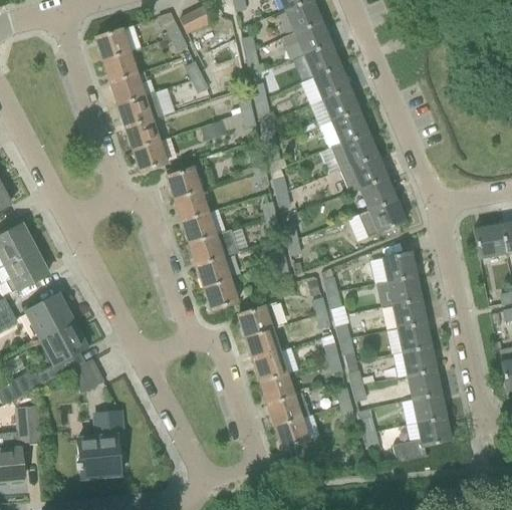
[(234,0),(236,9),(246,7),(244,0),(234,0)]
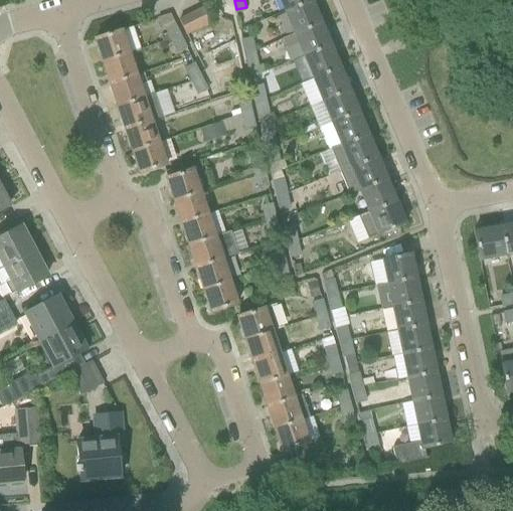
[(282,0),(286,8),(306,0),(282,0)]
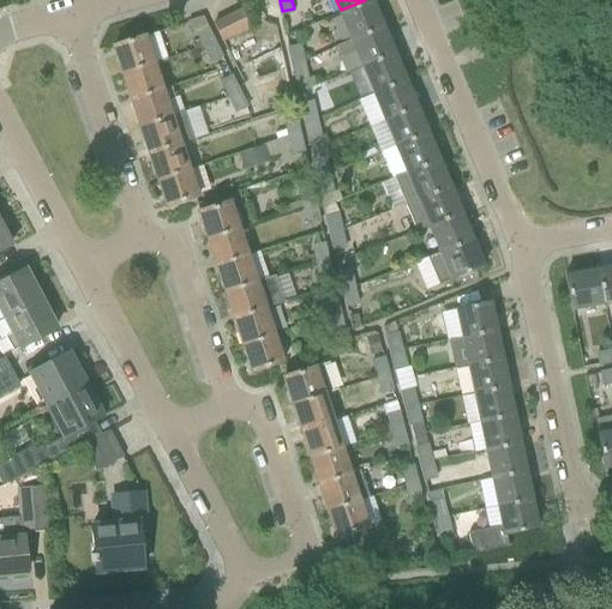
[(352,36),(385,23),(375,0),(365,0),(341,10),(352,36)]
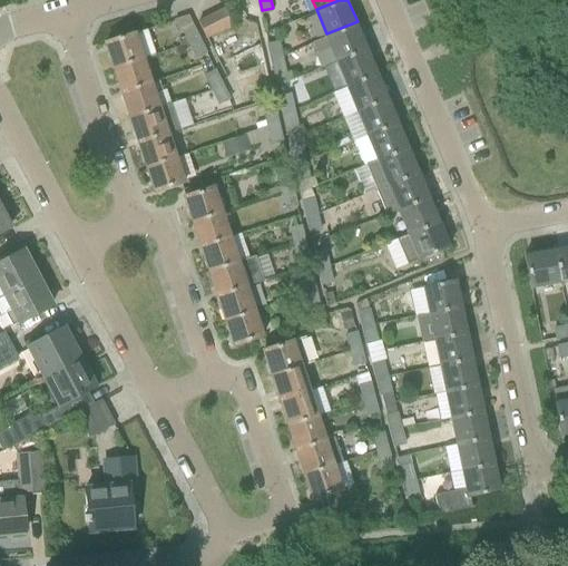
[(207,35),(234,21),(226,6),(199,19),(207,35)]
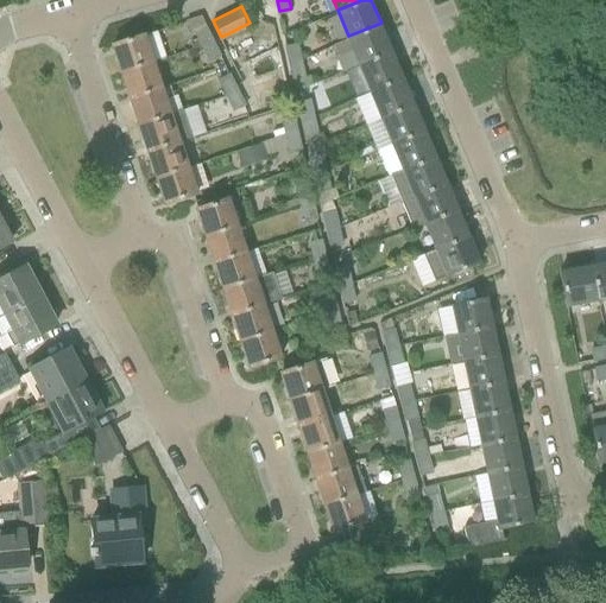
[(202,43),(214,37),(202,13),(188,18),(191,31),(196,29),(199,35),(187,39),(189,46),(202,43)]
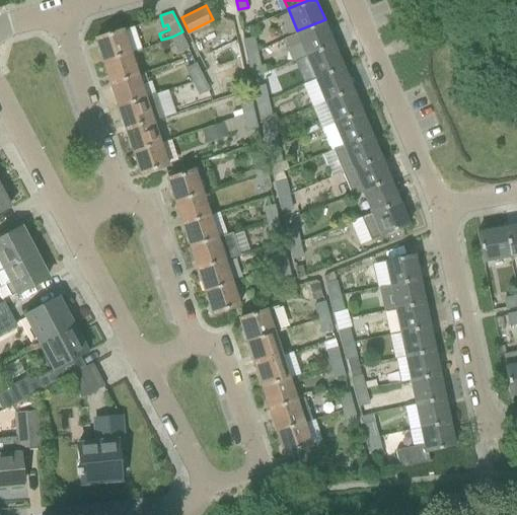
[(297,30),(285,35),(290,47),(302,42),(306,53),(335,42),(325,19),(297,30)]
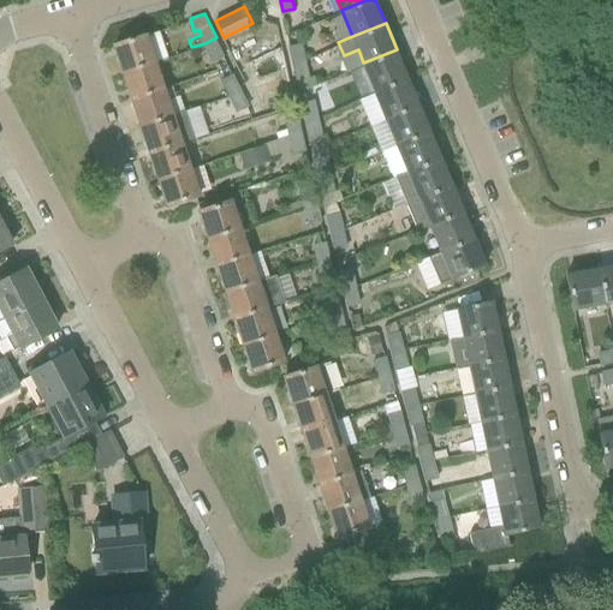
[(124,70),(155,59),(168,55),(160,29),(147,33),(114,42),(124,70)]
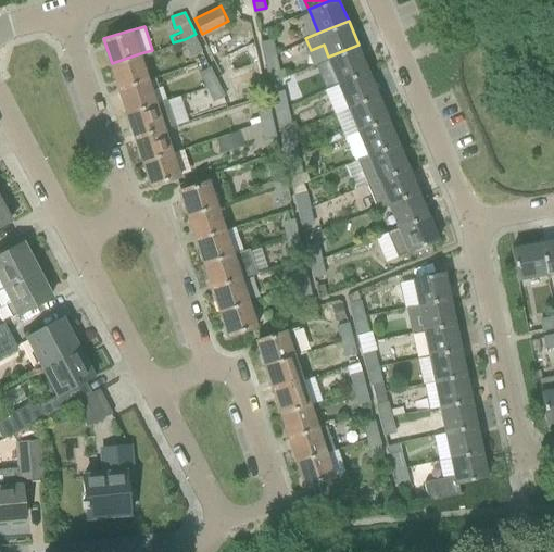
[(192,53),(202,49),(196,34),(185,39),(192,53)]
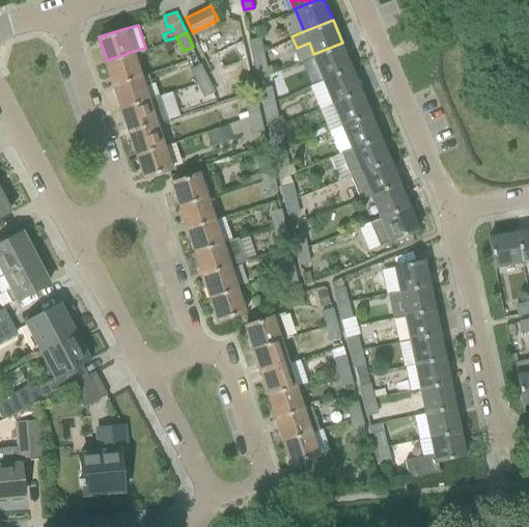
[(252,51),(265,48),(262,35),(249,37),(252,51)]
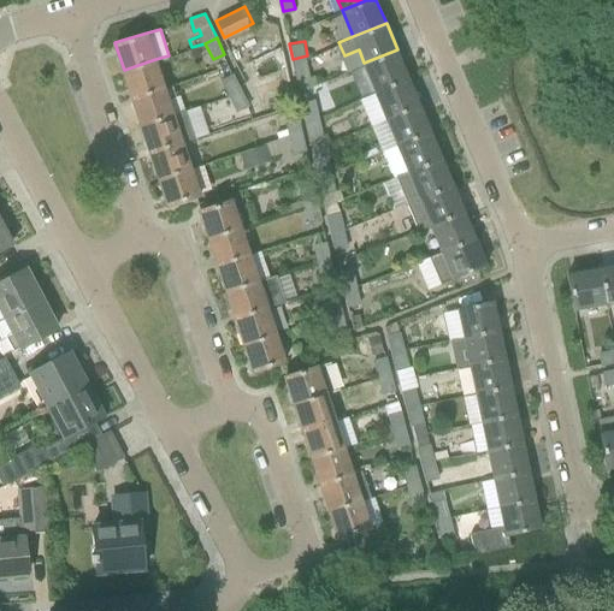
[(376,90),(408,76),(397,49),(364,63),(376,90)]
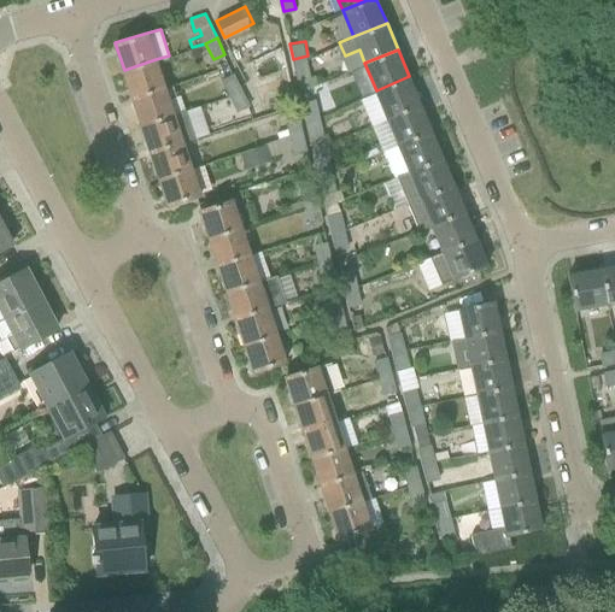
[(308,56),(293,59),(297,78),(312,76),(308,56)]
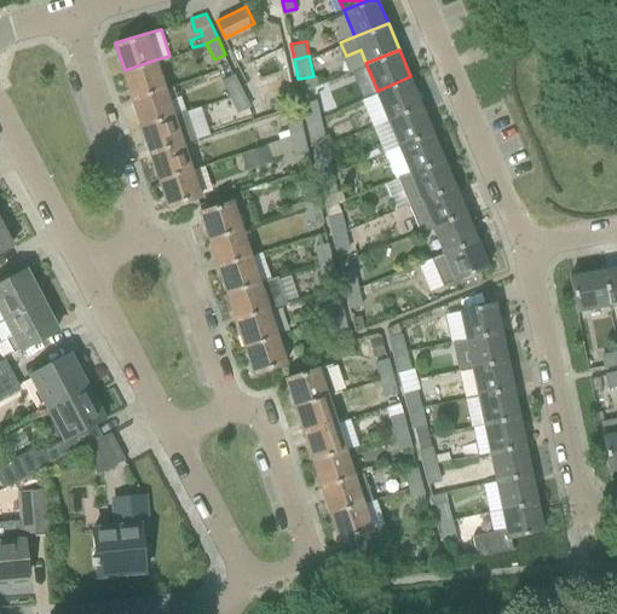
[(133,97),(166,86),(156,59),(125,70),(133,97)]
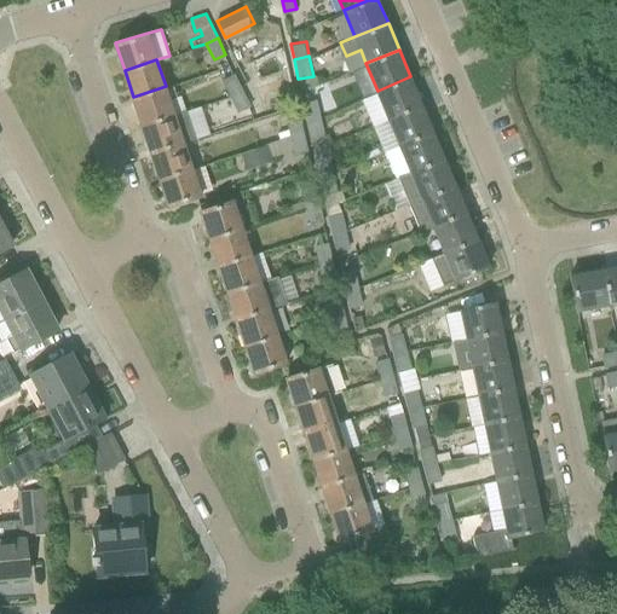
[(230,94),(243,88),(236,73),(223,79),(230,94)]
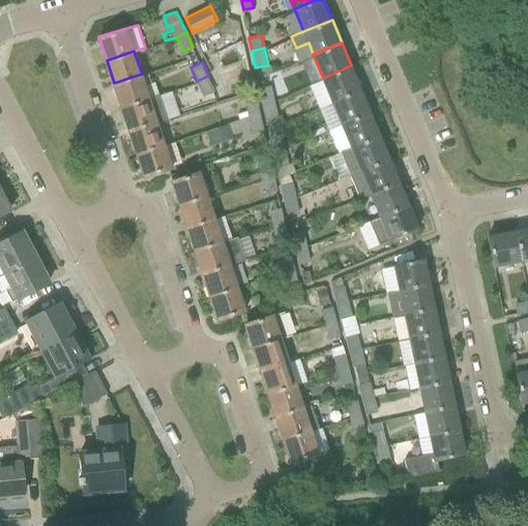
[(332,100),(360,88),(351,65),(323,78),(332,100)]
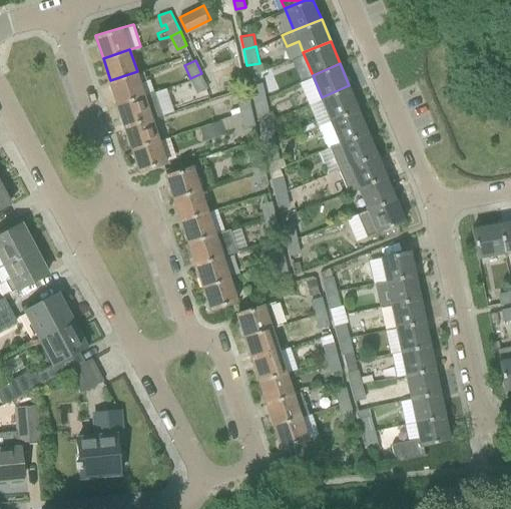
[(118,102),(144,94),(137,71),(110,80),(118,102)]
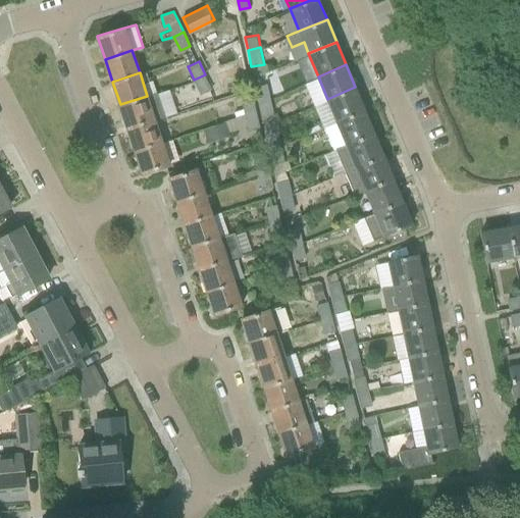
[(258,99),(269,97),(264,72),(253,74),(258,99)]
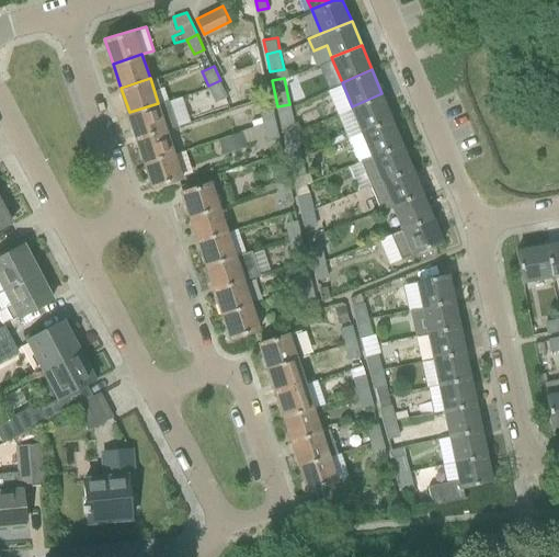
[(216,100),(228,94),(220,80),(208,86),(216,100)]
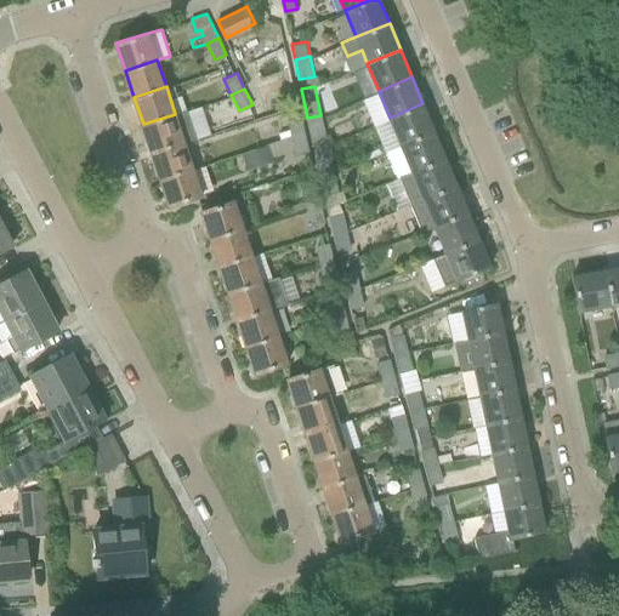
[(401,144),(435,131),(422,103),(390,118),(401,144)]
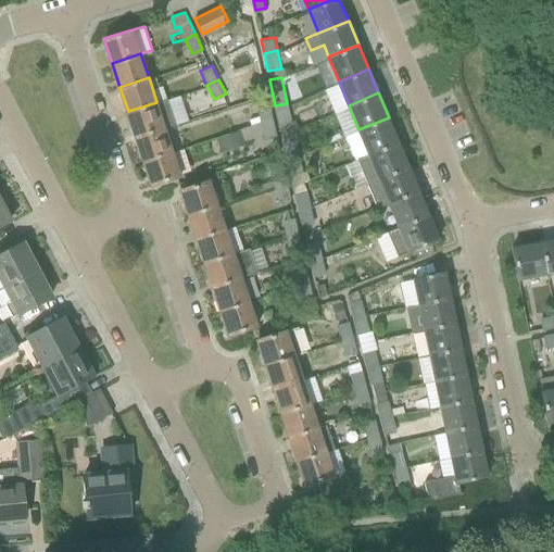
[(136,136),(175,123),(167,99),(156,102),(128,111),(136,136)]
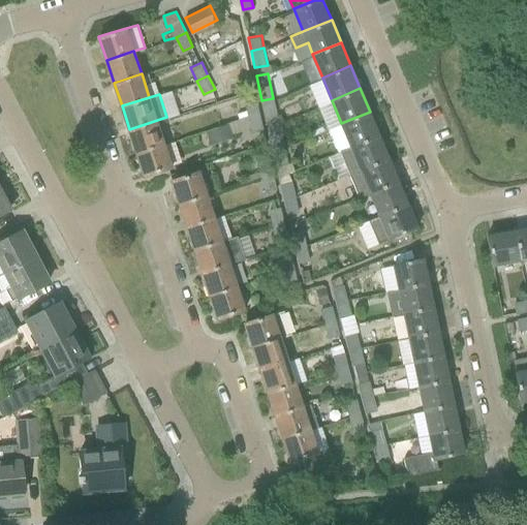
[(248,116),(260,113),(257,97),(244,100),(248,116)]
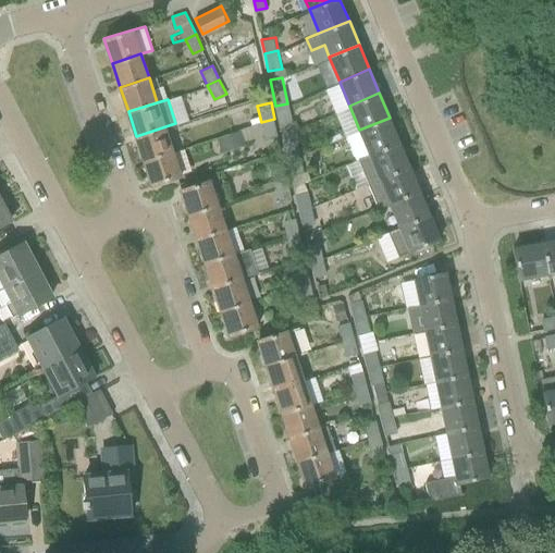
[(287,103),(275,106),(279,123),(281,122),(291,120),(287,103)]
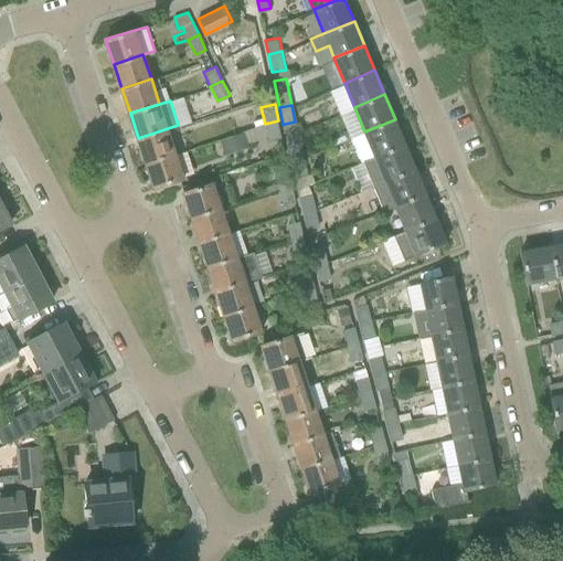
[(363,161),(405,144),(395,119),(364,131),(374,156),(362,160),(363,161)]
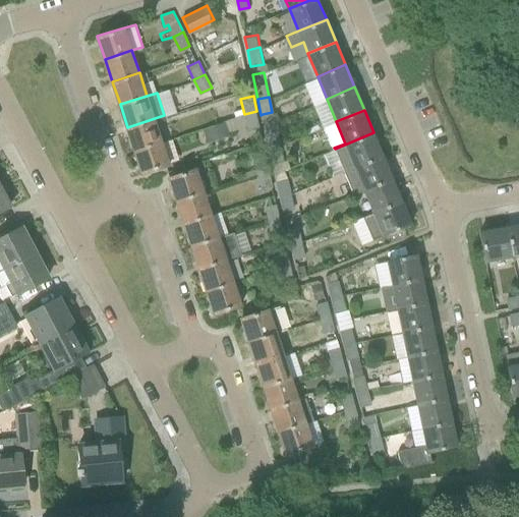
[(244,114),(247,129),(260,126),(256,111),(244,114)]
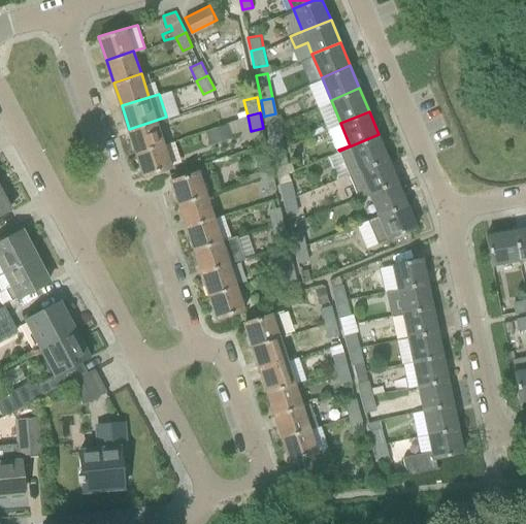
[(155,121),(166,118),(166,117),(129,129),(136,152),(162,143),(155,121)]
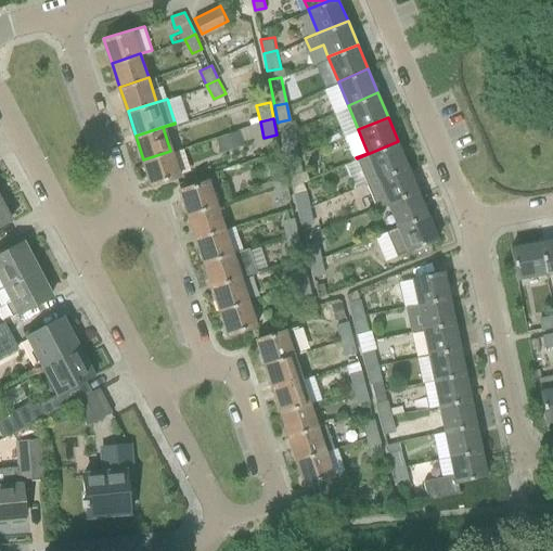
[(286,156),(299,154),(296,138),(283,141),(286,156)]
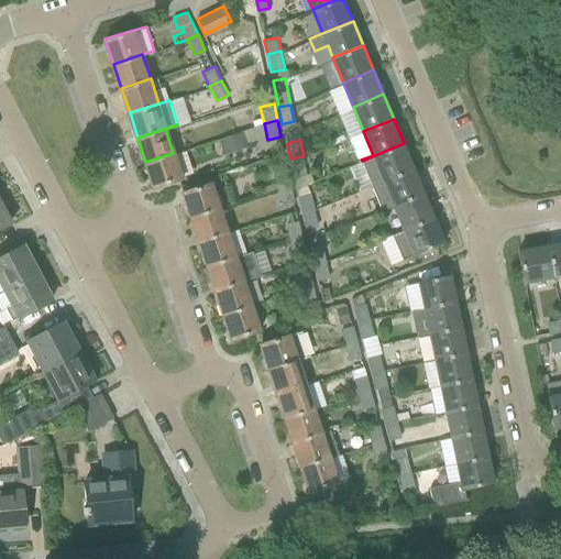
[(372,185),(414,167),(404,143),(362,161),(372,185)]
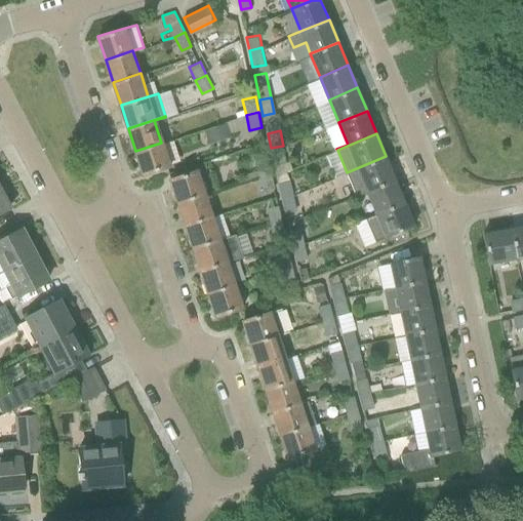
[(144,173),(169,165),(161,143),(135,151),(144,173)]
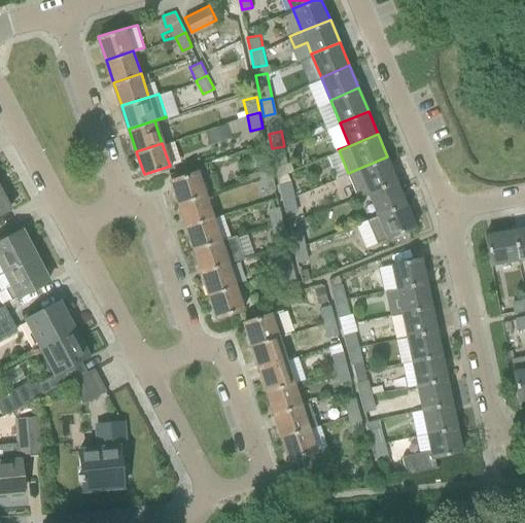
[(275,165),(287,162),(284,146),(272,148),(275,165)]
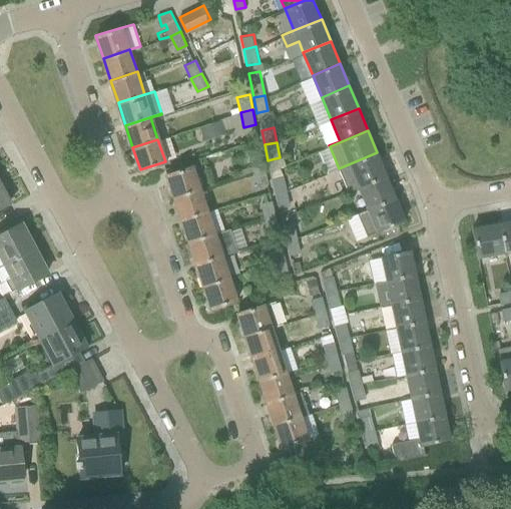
[(357,187),(387,174),(377,152),(339,168),(348,190),(357,186),(357,187)]
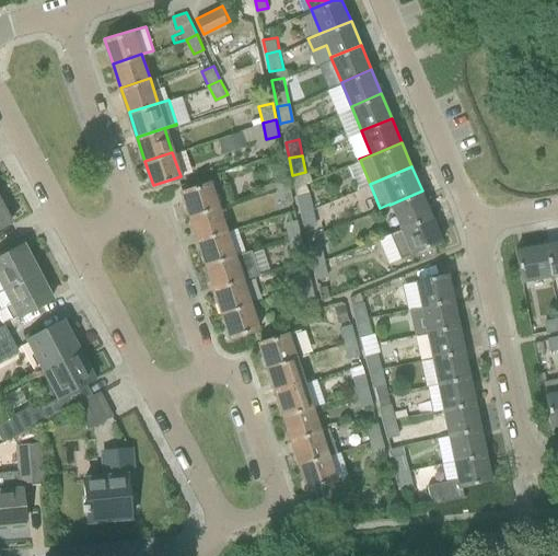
[(277,186),(289,183),(286,169),(274,172),(277,186)]
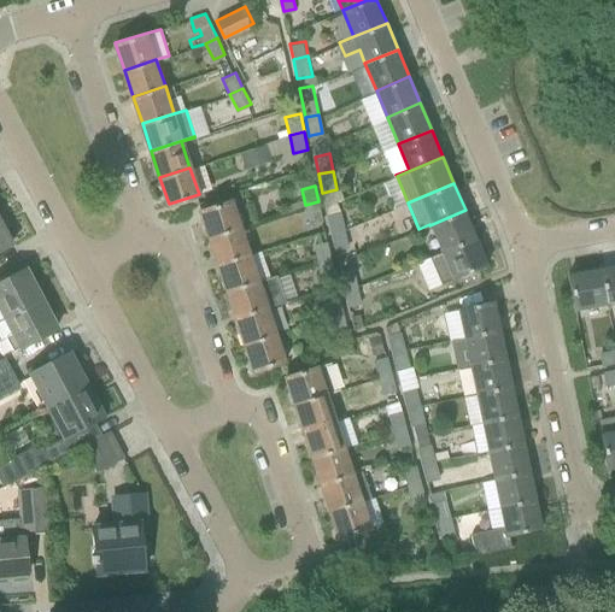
[(210,236),(242,225),(234,198),(200,209),(210,236)]
